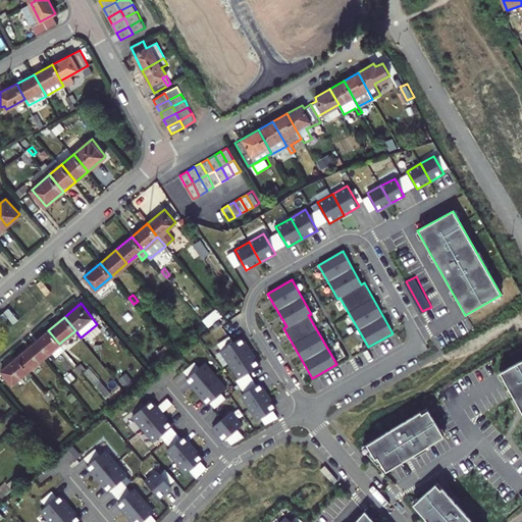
[(48,330),(33,343),(44,357),(51,351),(55,355),(63,349),(59,344),(48,330)]
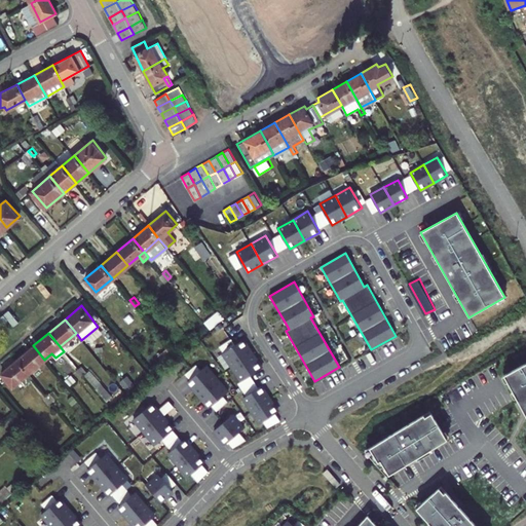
[(224,350),(233,365),(254,351),(245,337),(236,342),(233,337),(221,344),(224,350)]
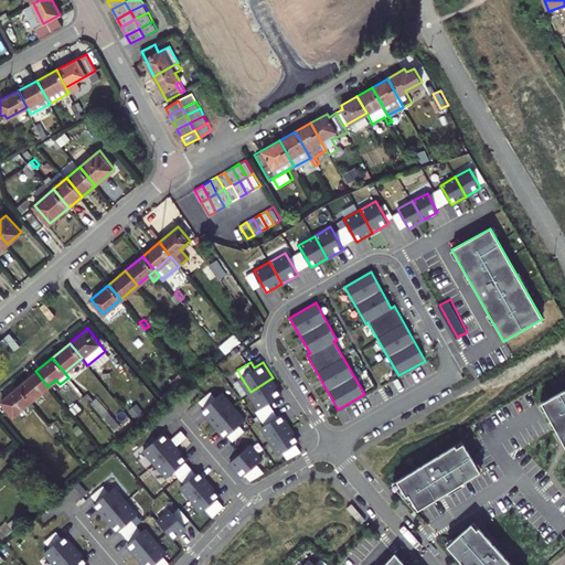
[(30,401),(48,386),(35,371),(18,386),(30,401)]
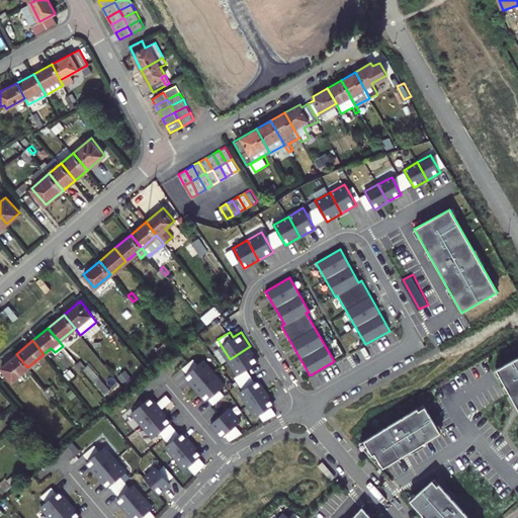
[(250,346),(230,359),(240,373),(235,376),(239,382),(252,373),(248,368),(259,360),(250,346)]
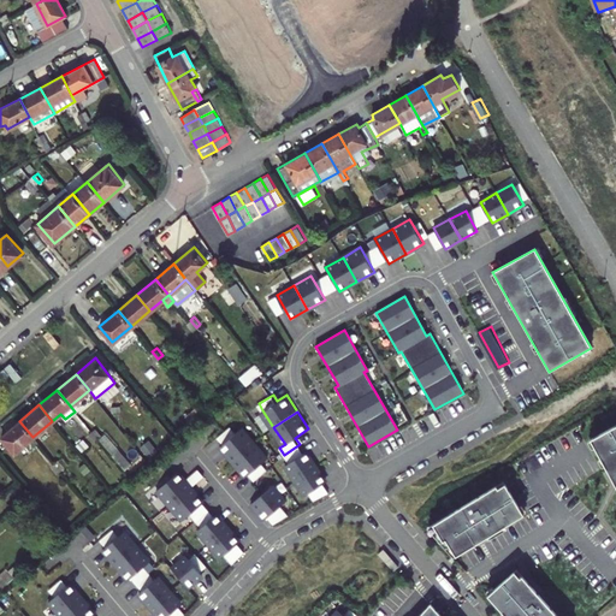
[(13,452),(33,437),(19,421),(0,437),(13,452)]
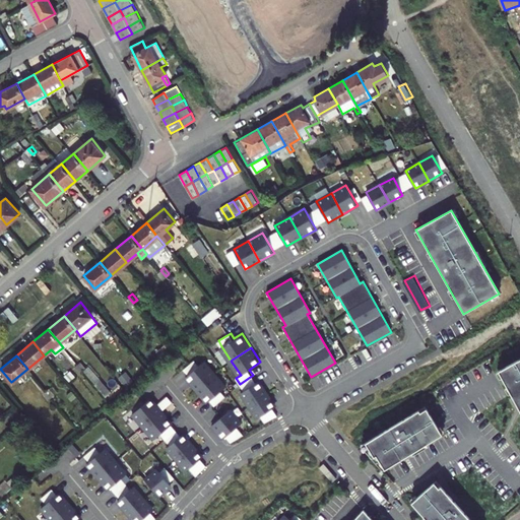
[(519,359),(497,372),(519,412),(519,359)]
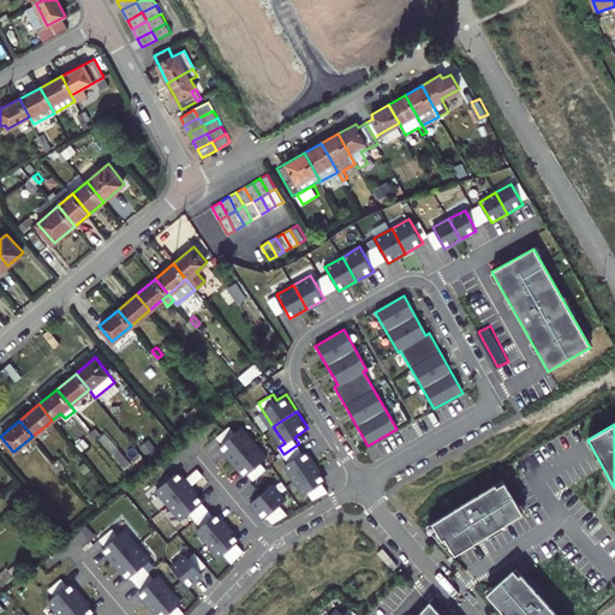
[(230,425),(216,436),(222,442),(219,445),(232,460),(254,441),(240,427),(234,431),(230,425)]
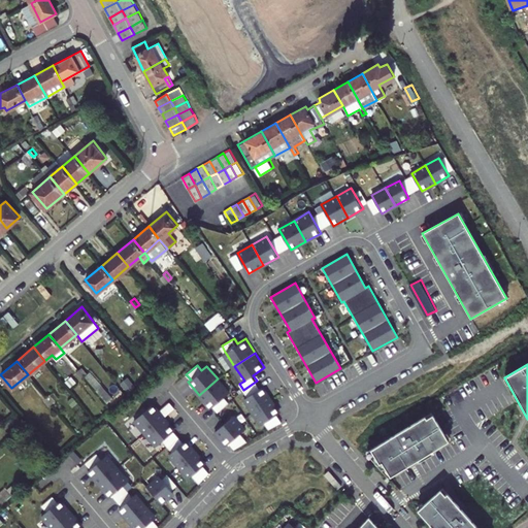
[(218,378),(199,395),(210,407),(212,405),(218,411),(228,402),(224,396),(229,392),(218,378)]
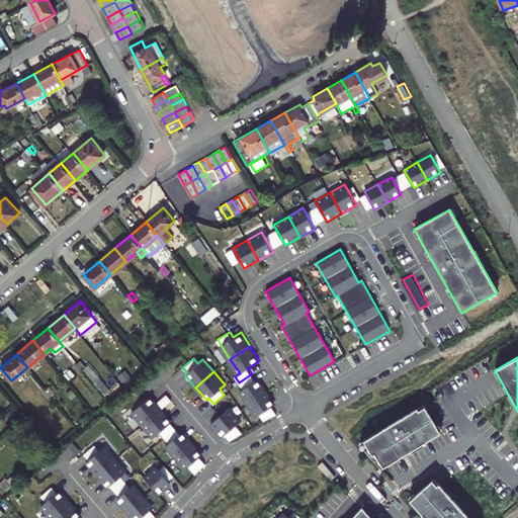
[(252,373),(239,382),(243,387),(240,390),(248,403),(265,392),(256,378),(255,379),(252,373)]
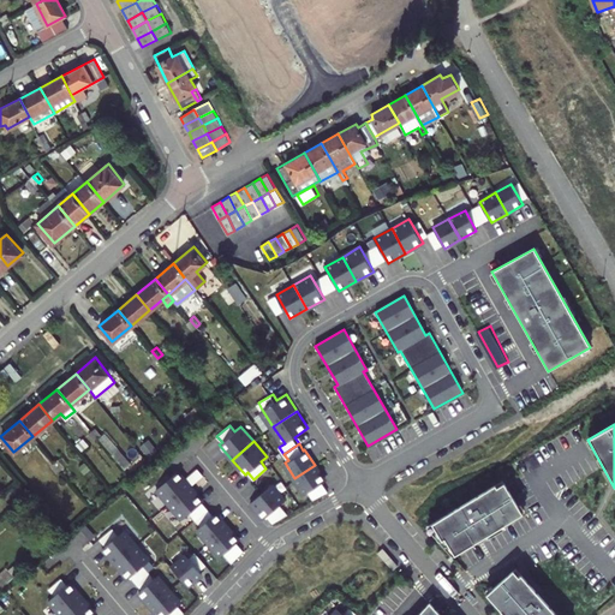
[(115,448),(109,453),(123,470),(129,464),(115,448)]
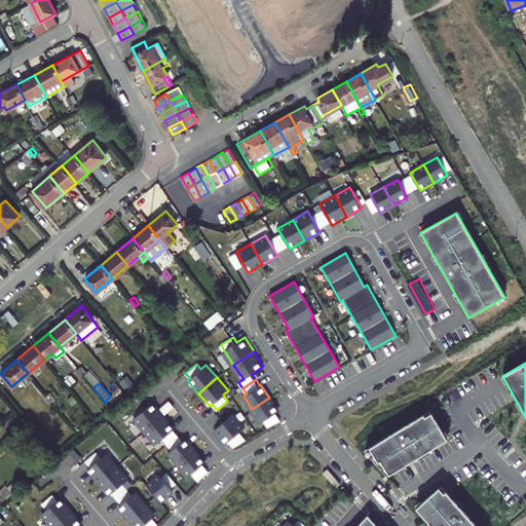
[(269,398),(252,409),(261,422),(264,420),(268,426),(279,420),(275,412),(277,411),(269,398)]
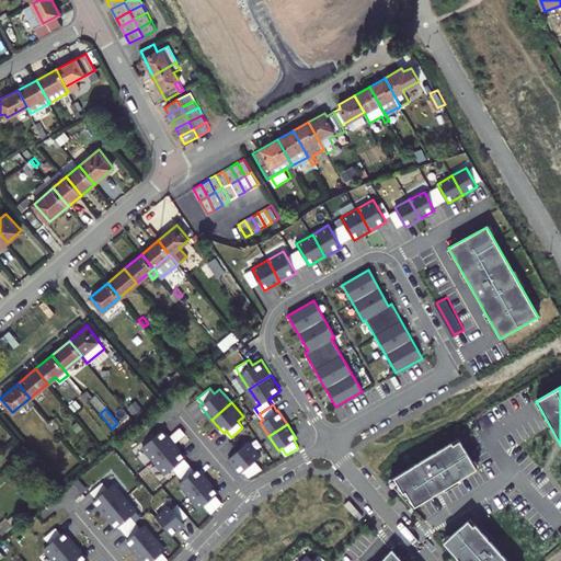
[(142,445),(155,459),(174,443),(185,433),(181,427),(169,436),(162,428),(142,445)]
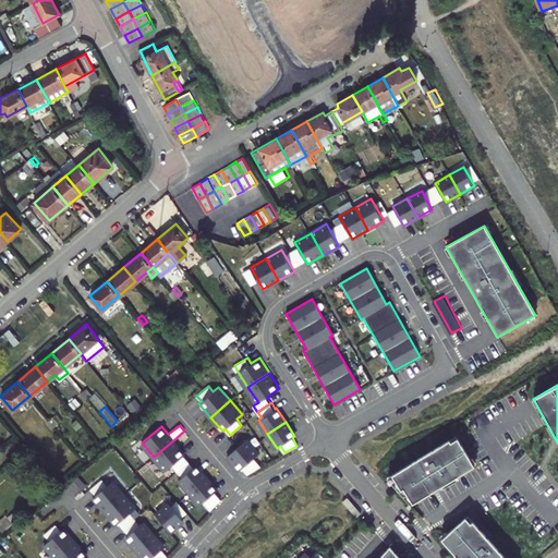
[(449,438),(391,473),(403,486),(400,488),(412,501),(474,464),(457,436),(450,440),(449,438)]
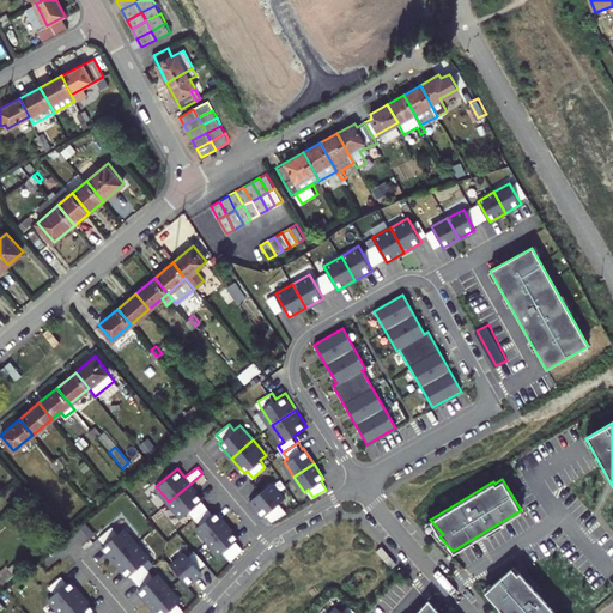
[(271,483),(249,501),(263,516),(265,515),(269,522),(286,513),(278,503),(284,498),(271,483)]
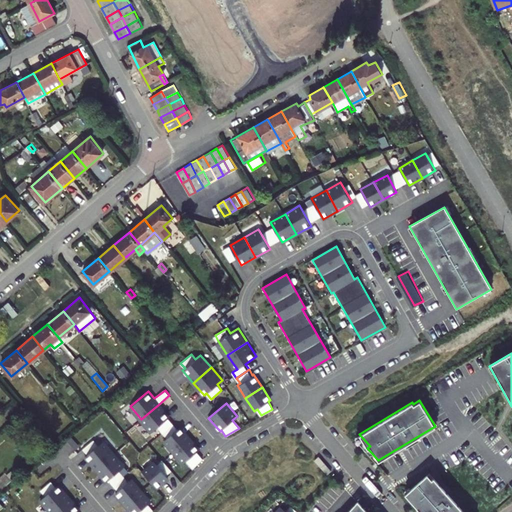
[(159,404),(141,419),(151,432),(158,426),(162,432),(173,423),(168,417),(169,416),(159,404)]
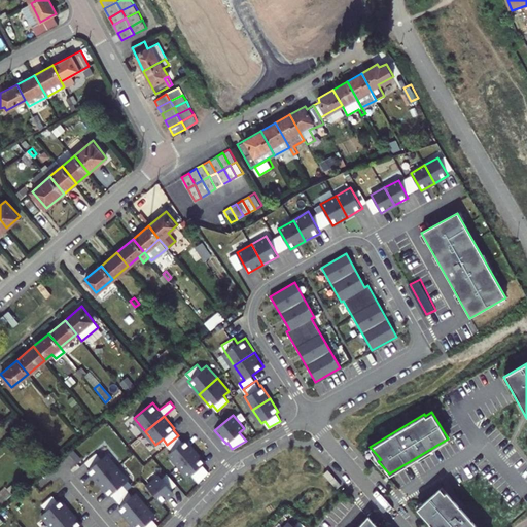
[(178,435),(167,445),(172,450),(169,452),(179,464),(195,451),(184,438),(182,441),(178,435)]
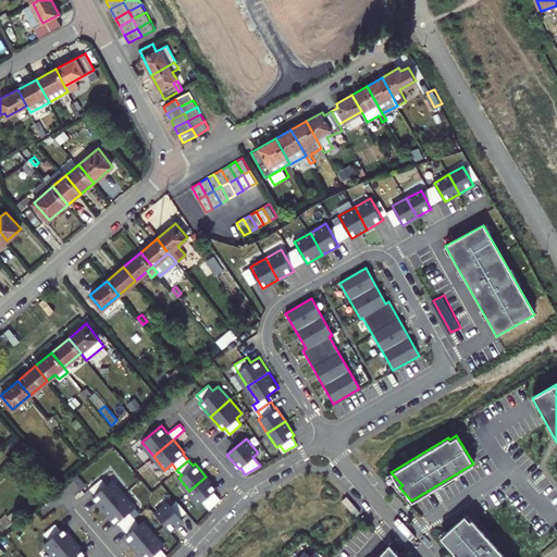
[(206,477),(189,491),(200,503),(202,500),(210,509),(220,498),(214,491),(217,489),(206,477)]
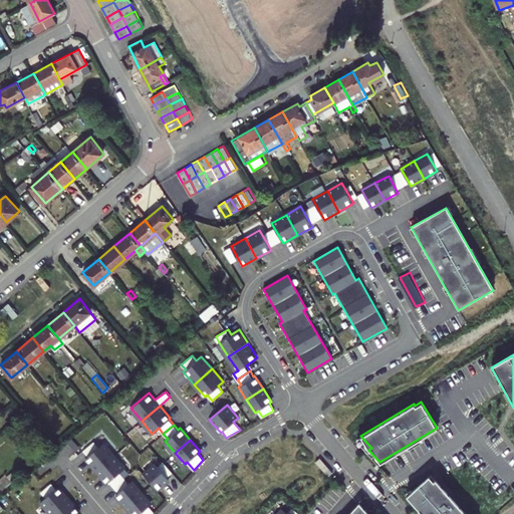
[(93,441),(83,450),(87,455),(85,458),(96,470),(114,455),(103,442),(98,446),(93,441)]
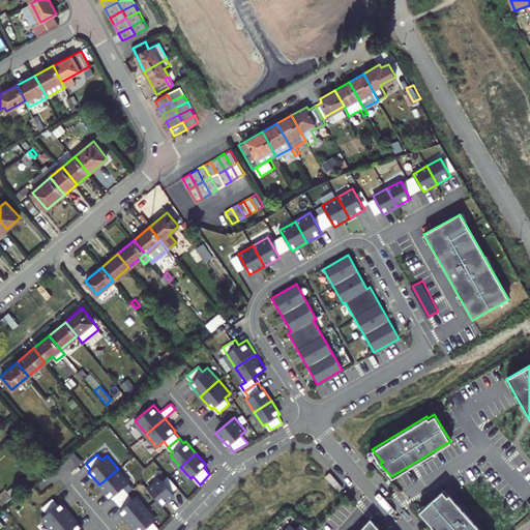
[(118,469),(99,484),(110,498),(113,496),(117,501),(128,492),(123,487),(128,482),(118,469)]
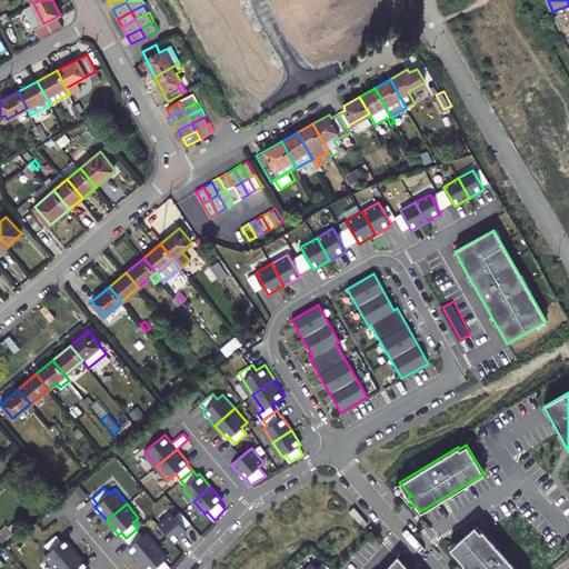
[(355,508),(349,512),(356,519),(361,516),(355,508)]
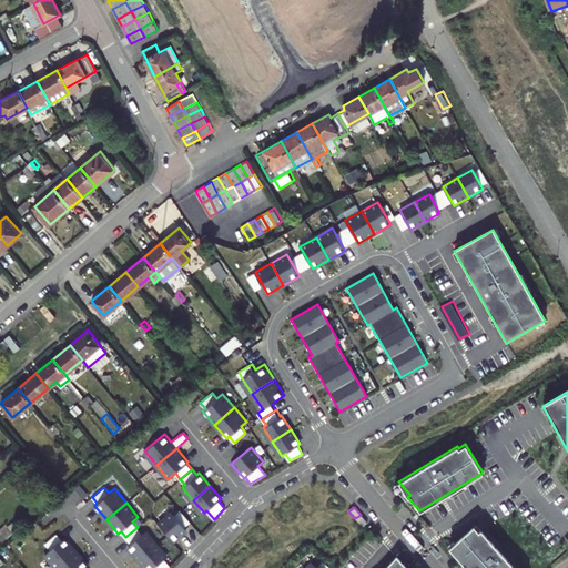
[(172,511),(159,524),(173,540),(186,528),(184,526),(190,521),(181,509),(174,515),(172,511)]
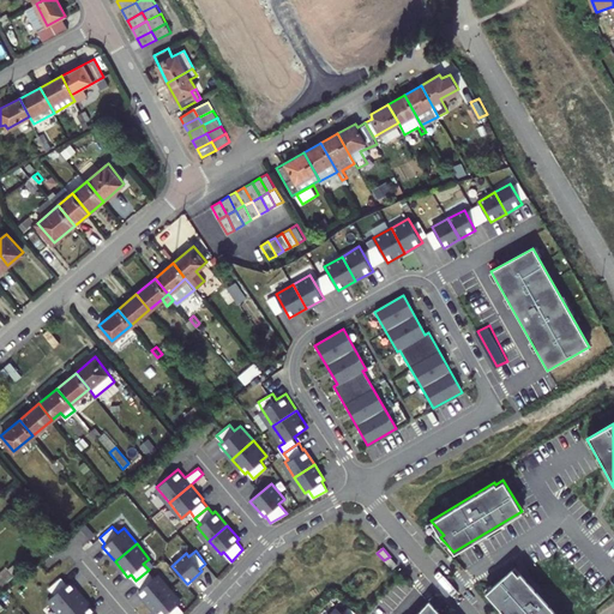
[(390,557),(385,563),(392,570),(397,565),(390,557)]
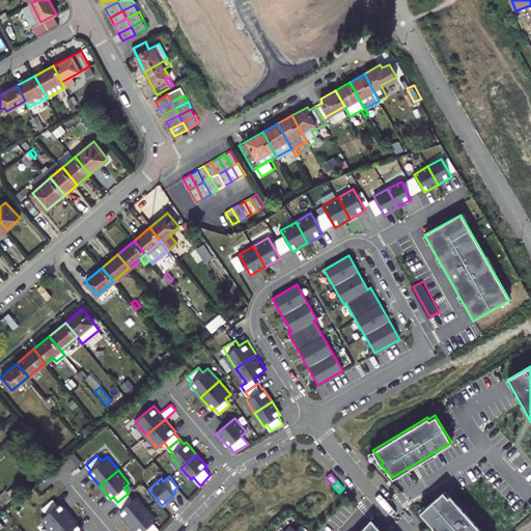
[(481,530),(445,491),(420,512),(437,530),(481,530)]
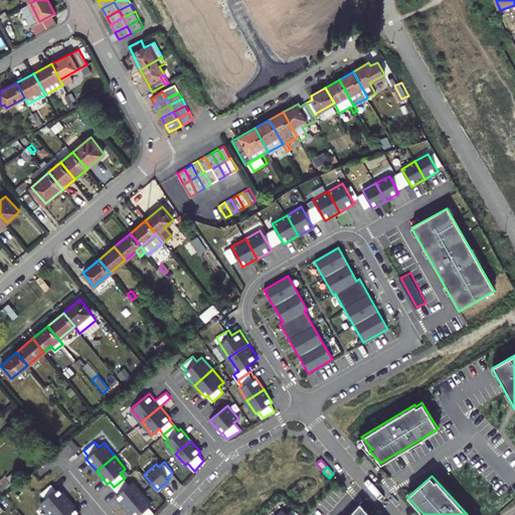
[(125,478),(114,487),(119,493),(116,494),(126,506),(141,493),(132,482),(129,484),(125,478)]
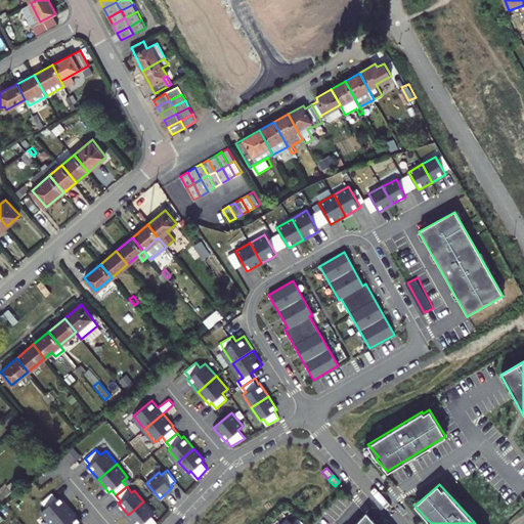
[(0,499),(8,492),(6,489),(0,494),(0,499)]
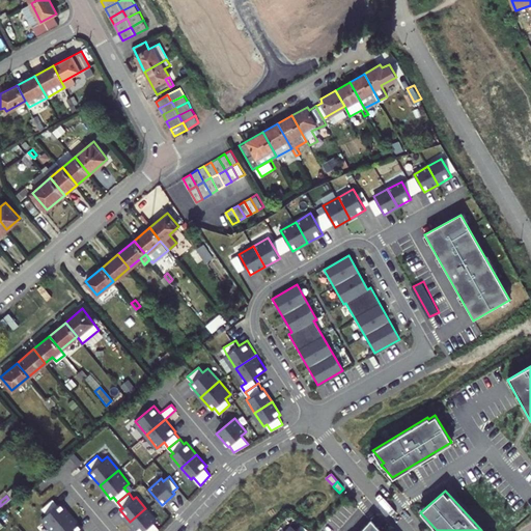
[(42,518),(53,530),(72,514),(60,502),(58,504),(53,498),(43,507),(47,513),(42,518)]
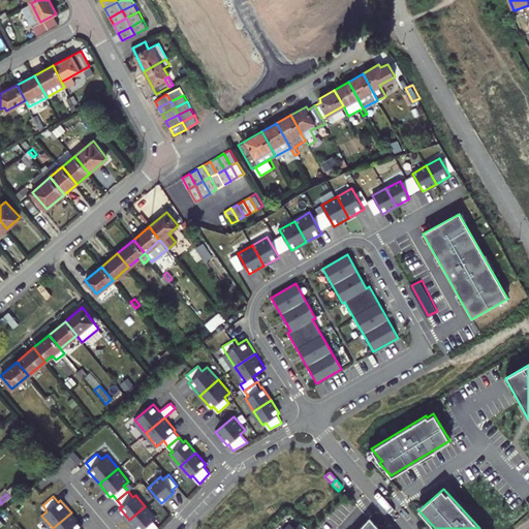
[(145,506),(129,520),(136,528),(155,528),(158,526),(153,520),(155,519),(145,506)]
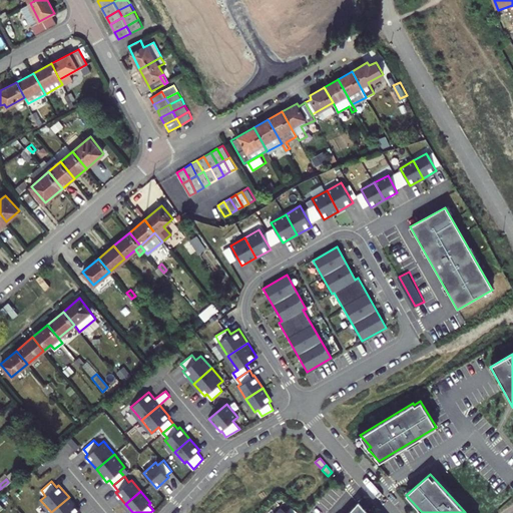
[(78,512),(77,512),(80,510),(69,497),(51,512),(78,512)]
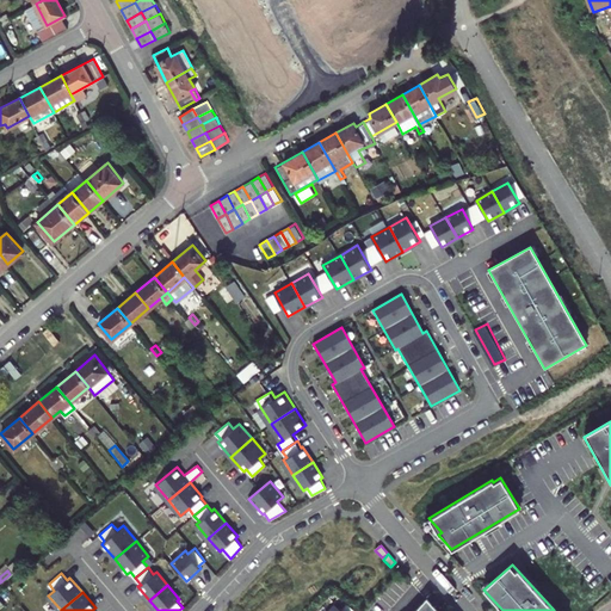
[(437,610),(427,599),(412,610),(437,610)]
